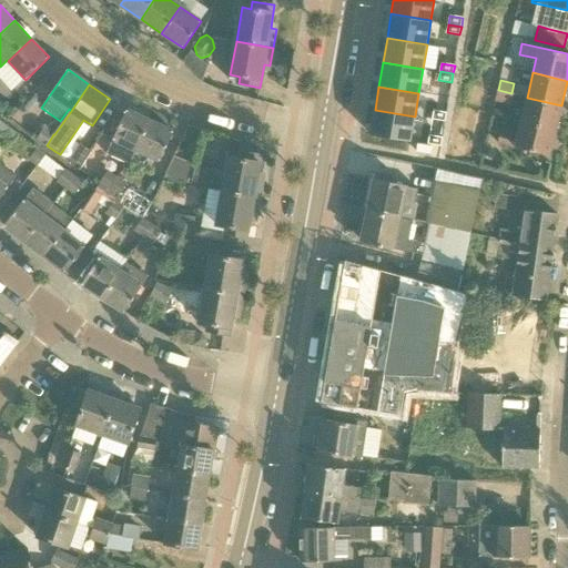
[(509,103),(511,93),(498,90),(495,100),(509,103)]
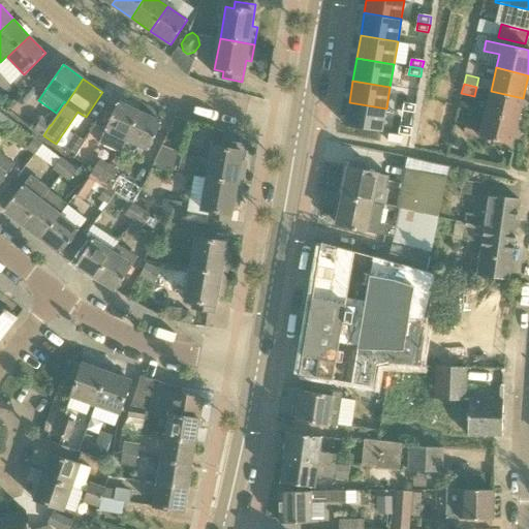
[(518,121),(523,98),(491,91),(486,114),(518,121)]
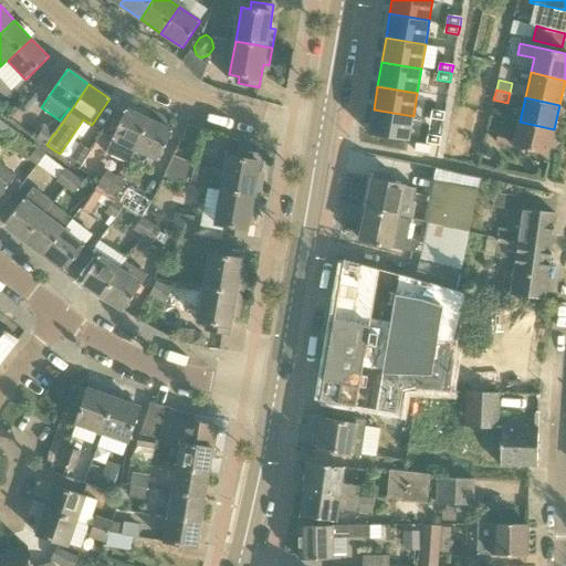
[(137,150),(150,121),(126,109),(106,153),(129,164),(136,149),(137,150)]
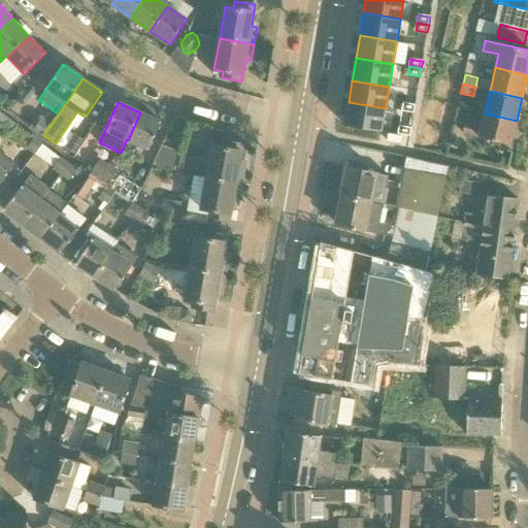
[(349,102),(344,125),(382,131),(386,108),(349,102)]
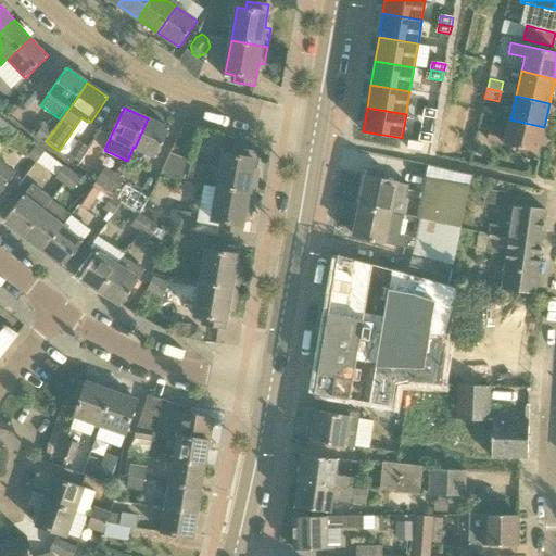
[(425,109),(424,116),(436,118),(438,110),(425,109)]
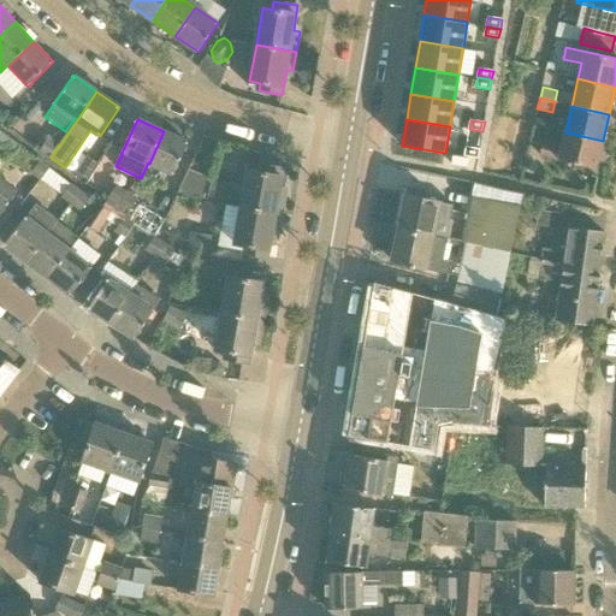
[(19,146),(6,136),(0,130),(0,148),(11,157),(19,146)]
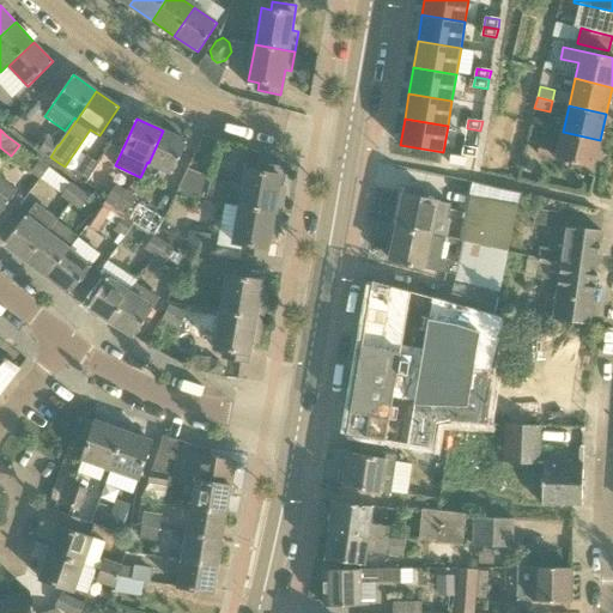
[(163,131),(149,163),(173,174),(188,141),(163,131)]
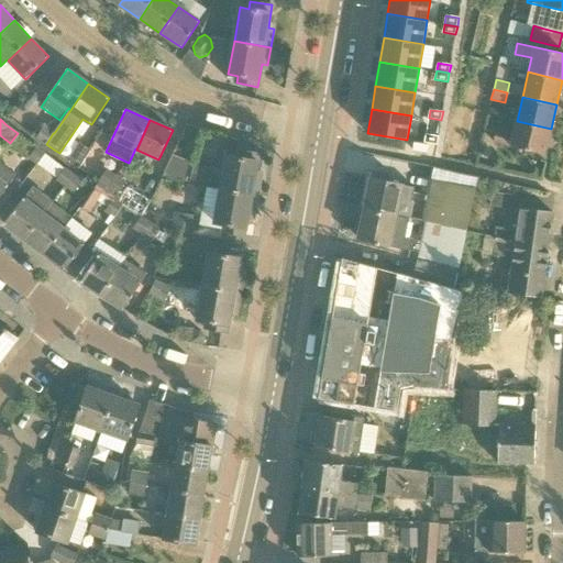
[(544,154),(551,129),(517,121),(514,135),(496,131),(494,142),(544,154)]
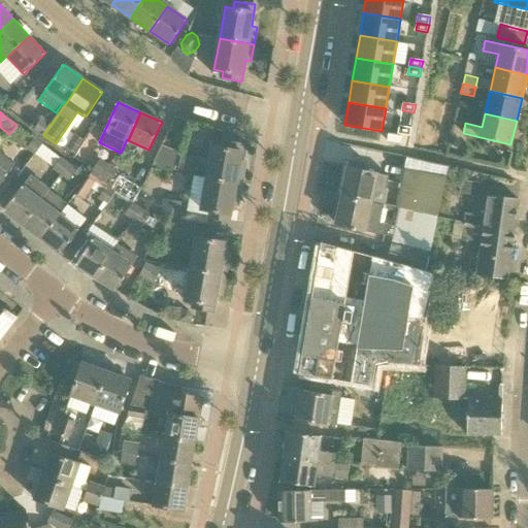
[(43,135),(50,125),(41,119),(34,129),(43,135)]
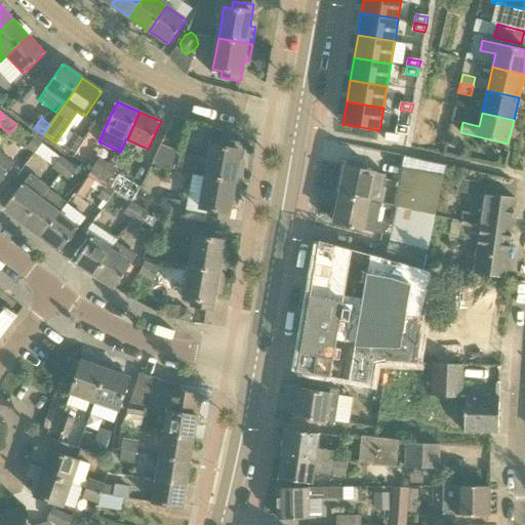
[(397,125),(396,133),(407,134),(409,127),(397,125)]
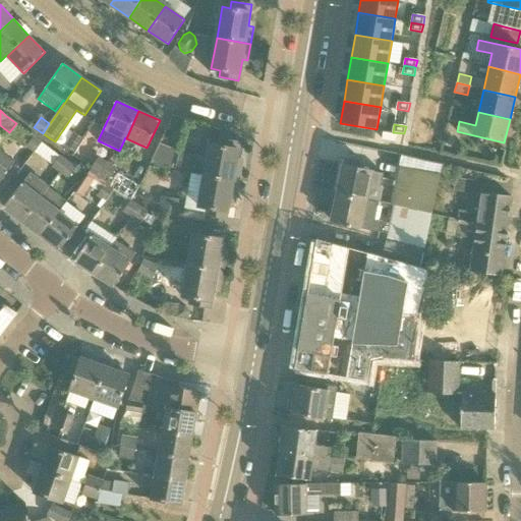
[(384,132),(383,139),(396,141),(397,134),(384,132)]
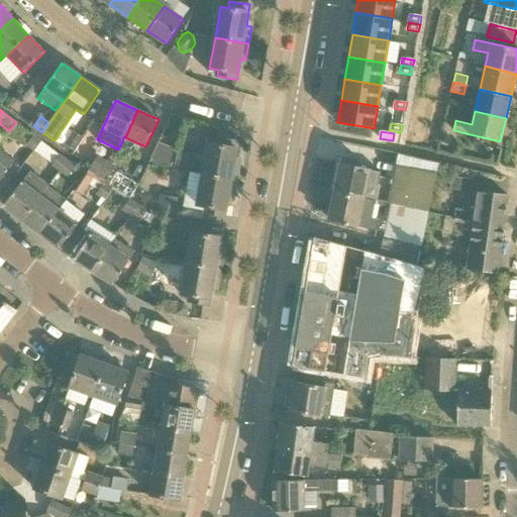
[(72,154),(83,139),(74,133),(63,148),(72,154)]
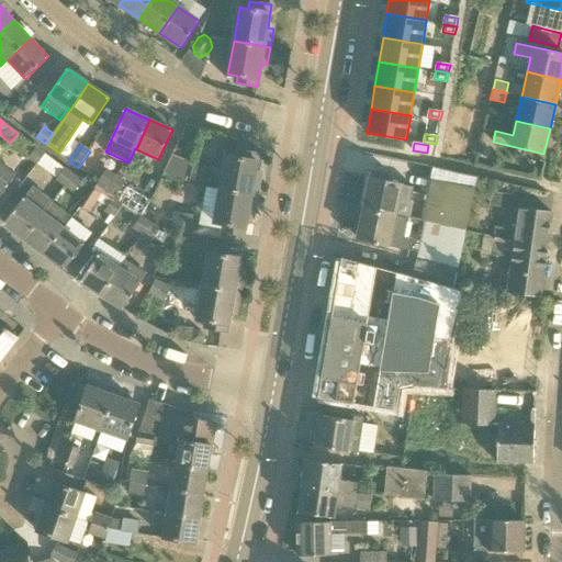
[(37,164),(45,154),(36,147),(29,157),(37,164)]
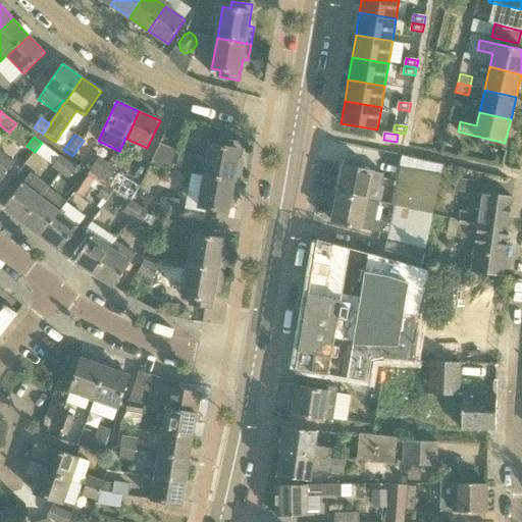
[(205,174),(239,181),(242,164),(237,163),(241,143),(220,139),(219,146),(210,145),(205,174)]
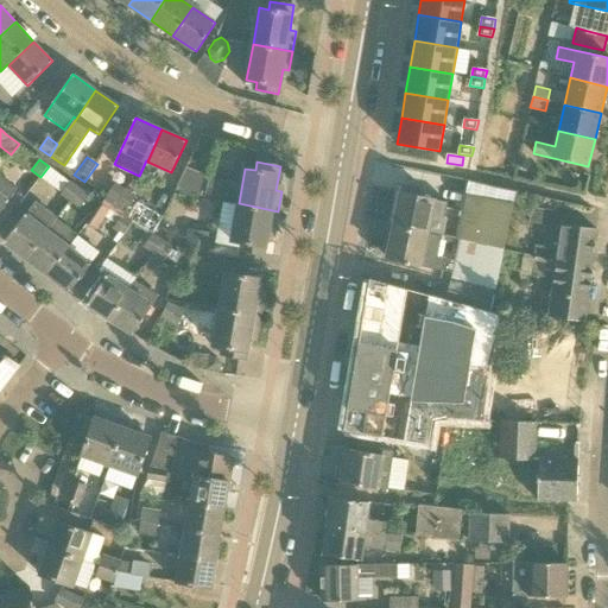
[(175,191),(200,196),(208,176),(185,168),(175,191)]
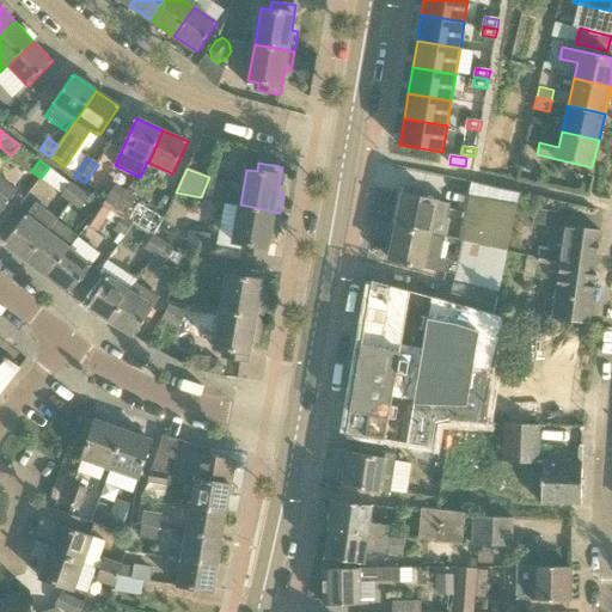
[(0,214),(8,203),(18,191),(0,177),(0,214)]
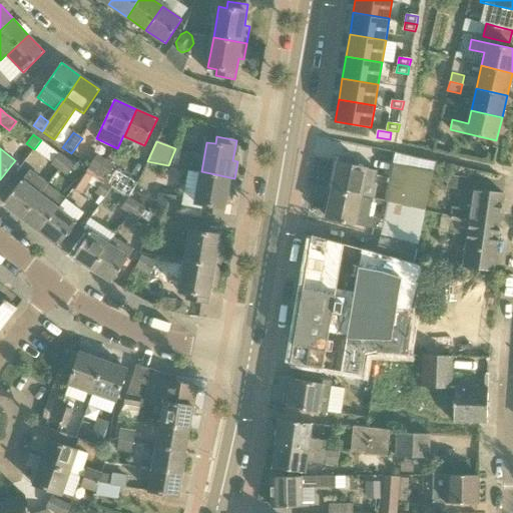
[(418,244),(426,211),(436,161),(401,154),(397,153),(386,202),(387,202),(380,236),(418,244)]
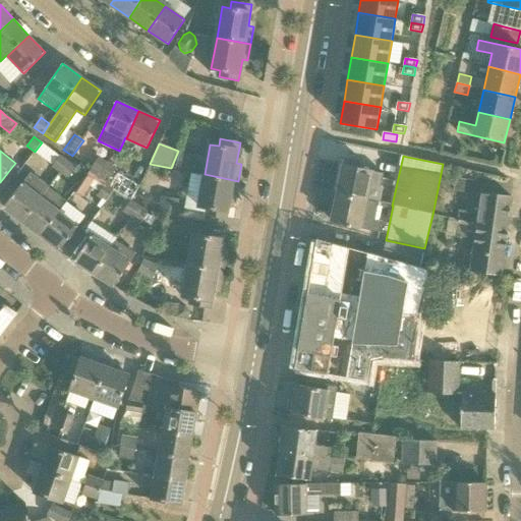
[(53,166),(61,172),(68,162),(60,157),(53,166)]
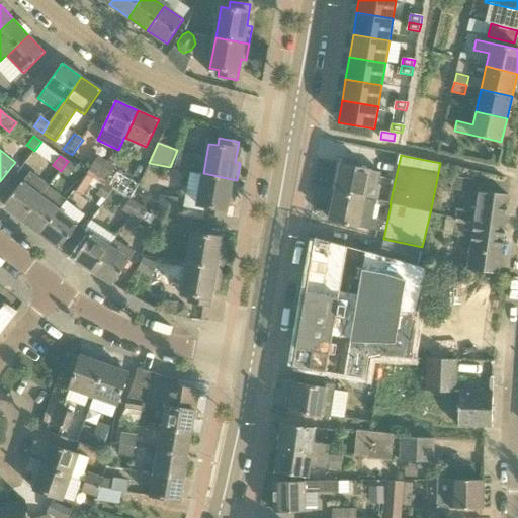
[(100,173),(107,163),(98,157),(91,167),(100,173)]
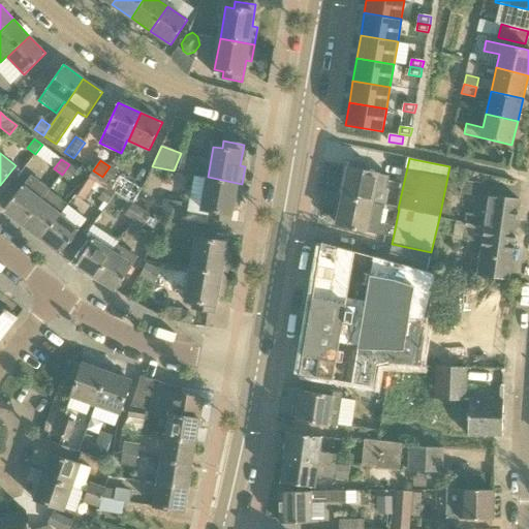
[(69,164),(62,175),(70,181),(78,170),(69,164)]
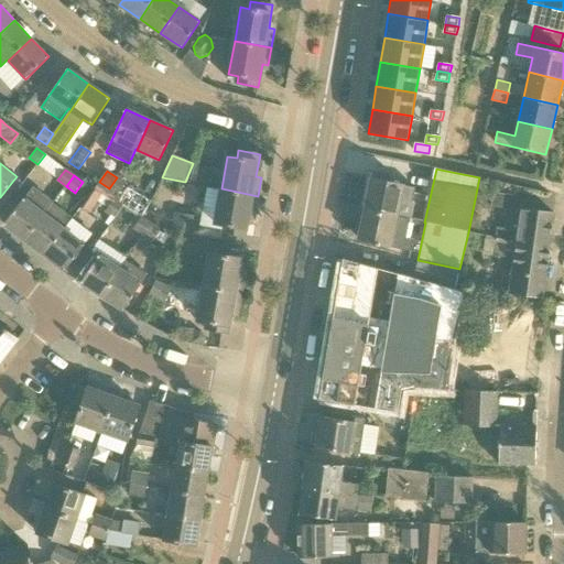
[(118,194),(125,183),(117,177),(109,188),(118,194)]
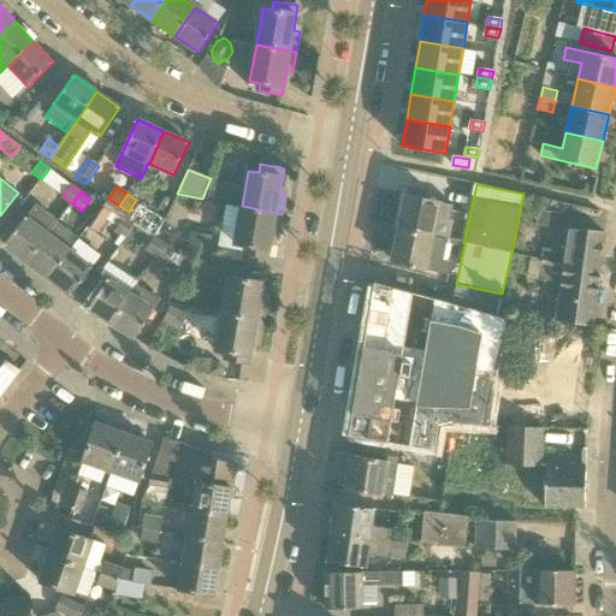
[(446,240),(449,227),(454,206),(439,202),(407,195),(400,229),(432,236),(446,240)]
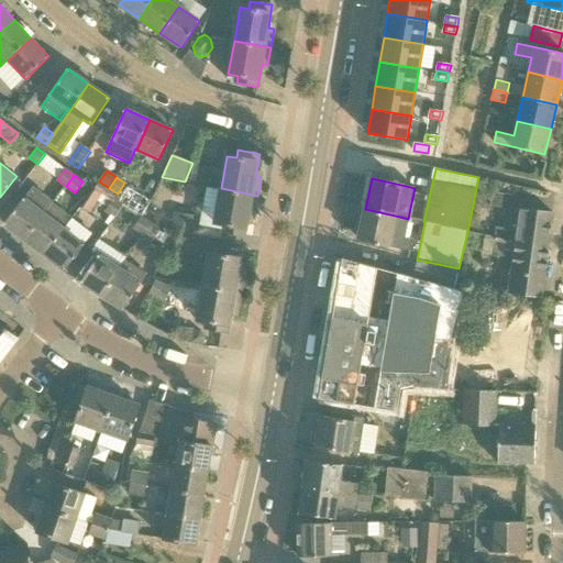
[(113,199),(118,194),(109,188),(99,181),(81,207),(90,212),(98,201),(101,203),(103,200),(110,205),(113,199)]
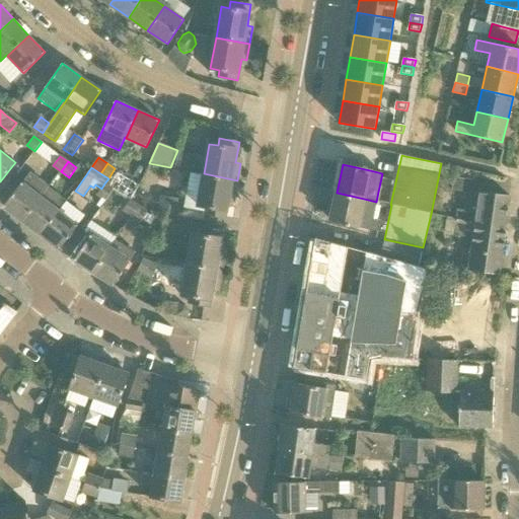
[(41,196),(49,187),(30,171),(4,206),(22,220),(41,196)]
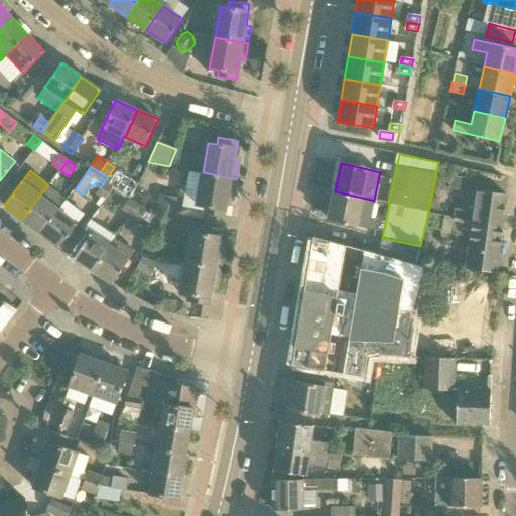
[(132,196),(138,181),(116,171),(110,186),(132,196)]
